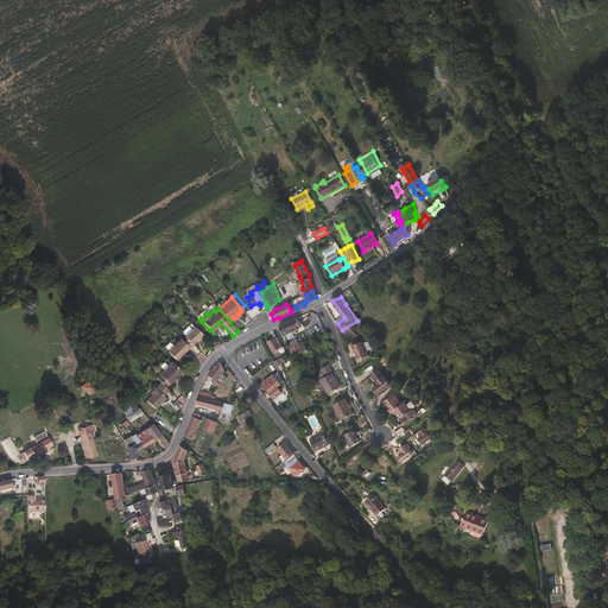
[(303,329),(298,320),(289,324),(293,335),(295,334),(295,335),(297,334),(296,333),(303,329)]
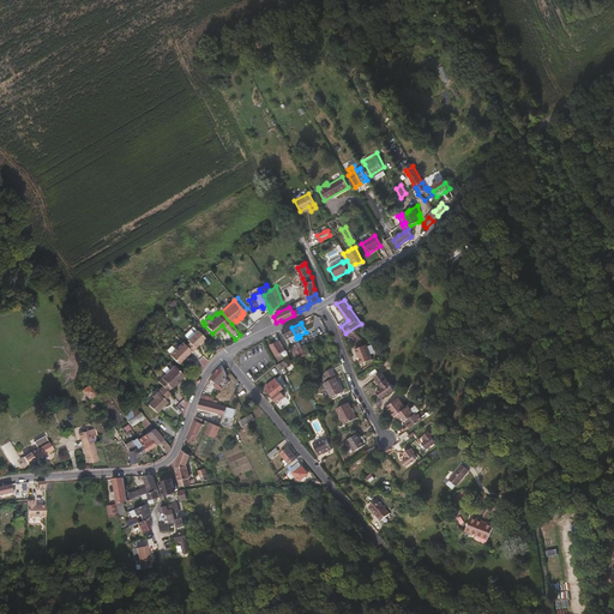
[(296,338),(292,327),(284,331),(289,342),(292,341),(293,343),(299,341),(298,338),(298,337),(296,338)]
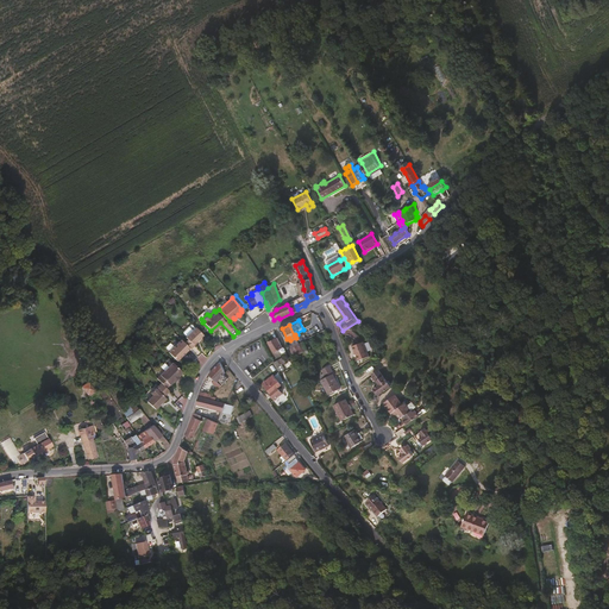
[(196,340),(203,334),(196,326),(186,336),(189,338),(186,341),(192,349),(199,343),(196,340)]
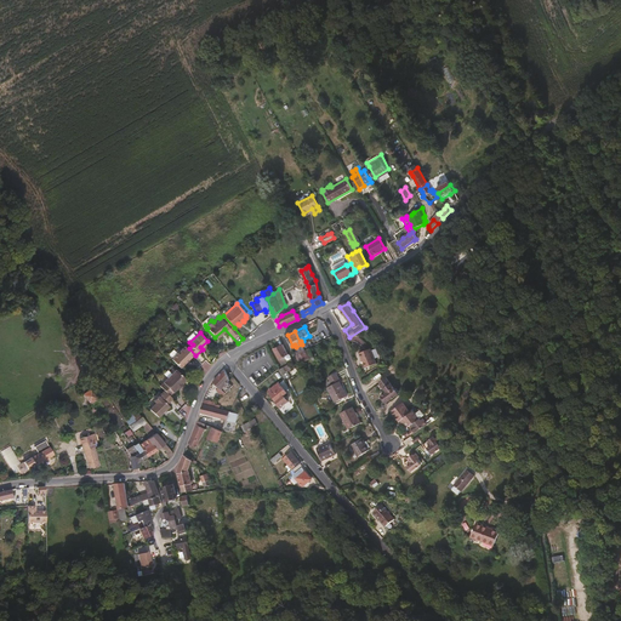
[(291,355),(286,345),(277,349),(284,366),(290,363),(288,358),(291,355)]
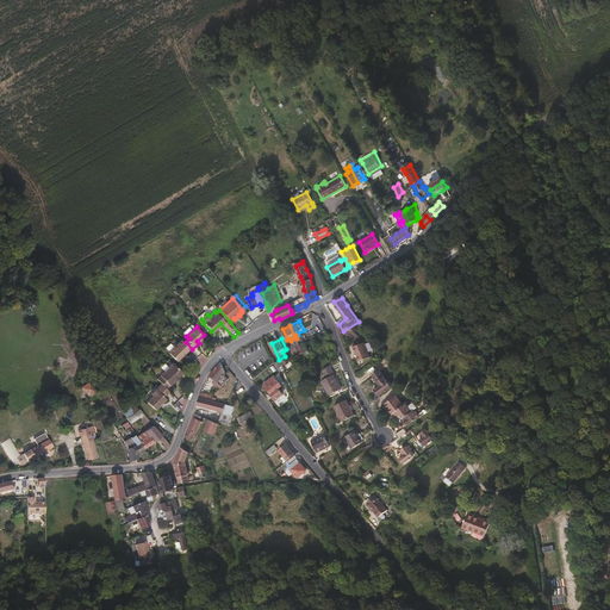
[(179,362),(192,349),(186,342),(184,340),(170,352),(179,362)]
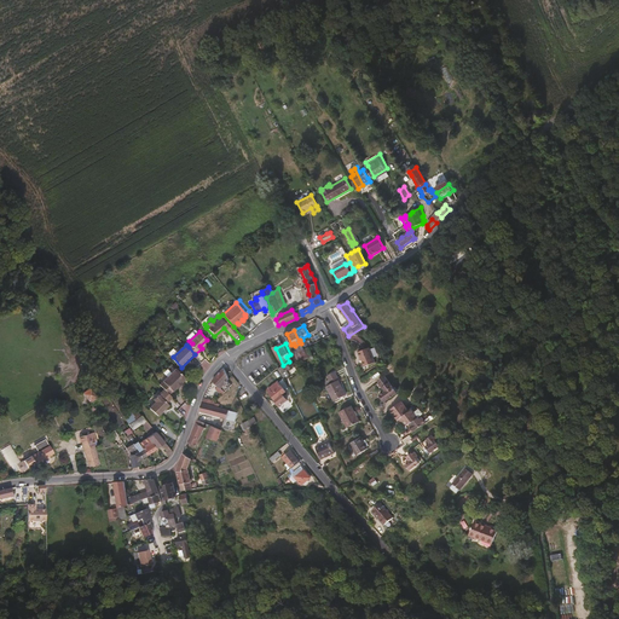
[(375,364),(372,358),(369,348),(358,352),(362,360),(364,368),(375,364)]
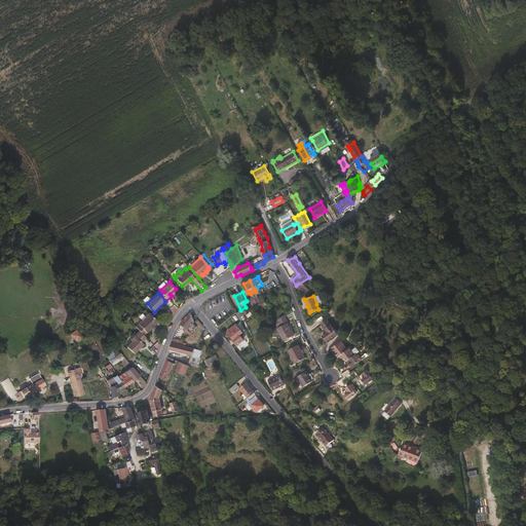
[(174,316),(180,310),(175,304),(168,310),(174,316)]
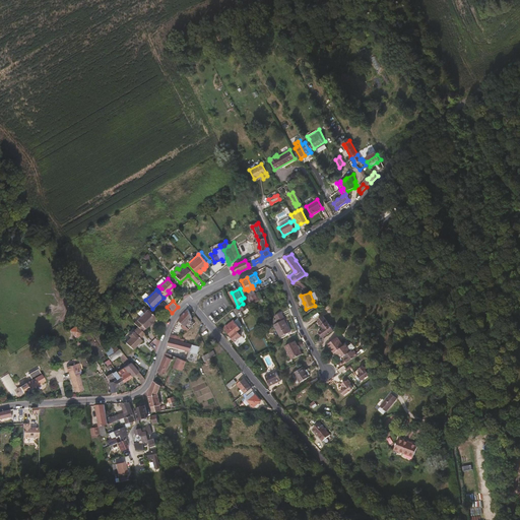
[(186,326),(195,318),(190,309),(180,319),(186,326)]
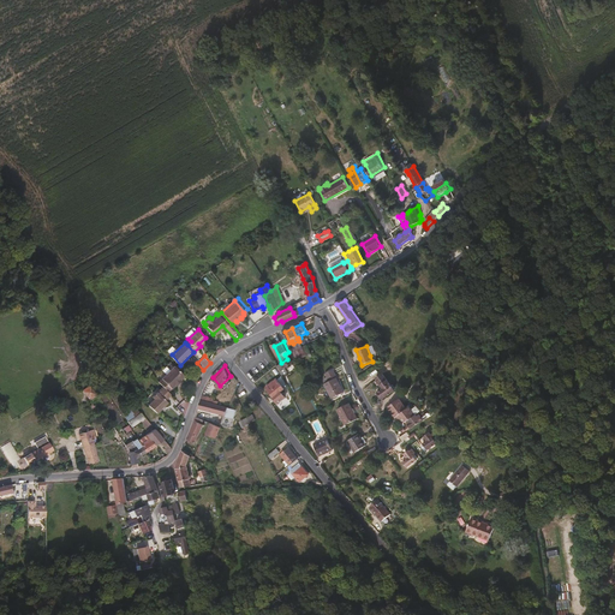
[(178,387),(185,381),(184,380),(186,377),(175,366),(167,375),(159,382),(162,387),(168,393),(177,386),(178,387)]
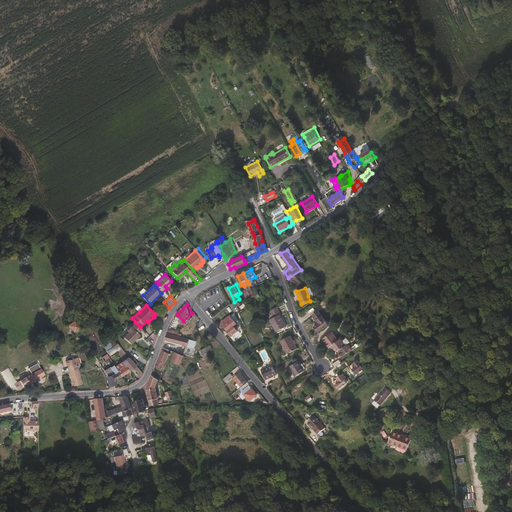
[(289,329),(283,317),(284,316),(281,309),(274,313),(277,320),(273,322),(279,334),(289,329)]
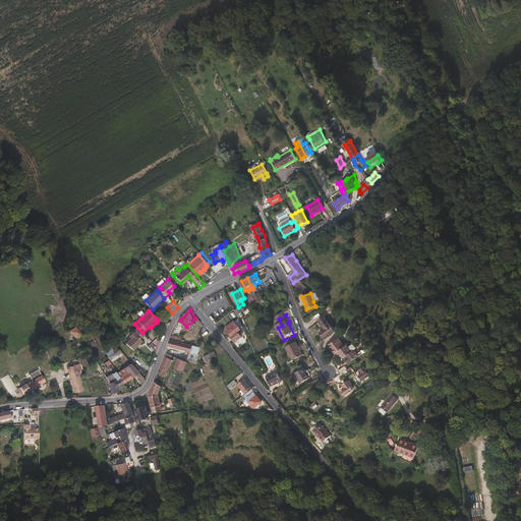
[(250,315),(242,320),(244,324),(252,320),(250,315)]
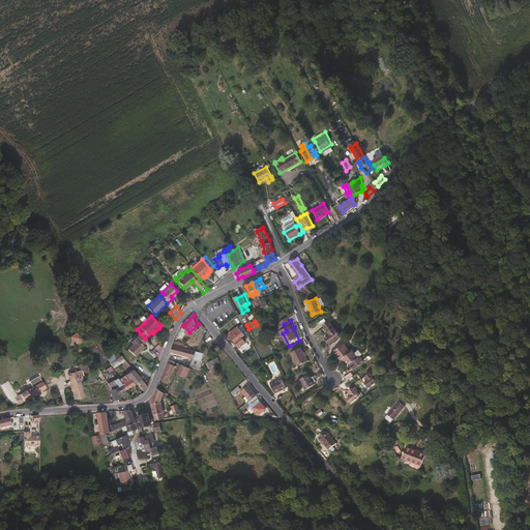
[(332,347),(344,339),(341,333),(340,333),(340,332),(333,324),(327,328),(334,337),(329,342),(332,347)]
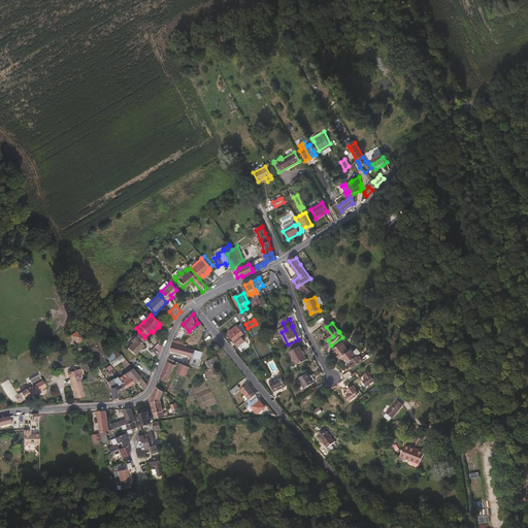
[(239,348),(246,341),(242,336),(244,333),(238,325),(230,332),(235,339),(234,340),(239,348)]
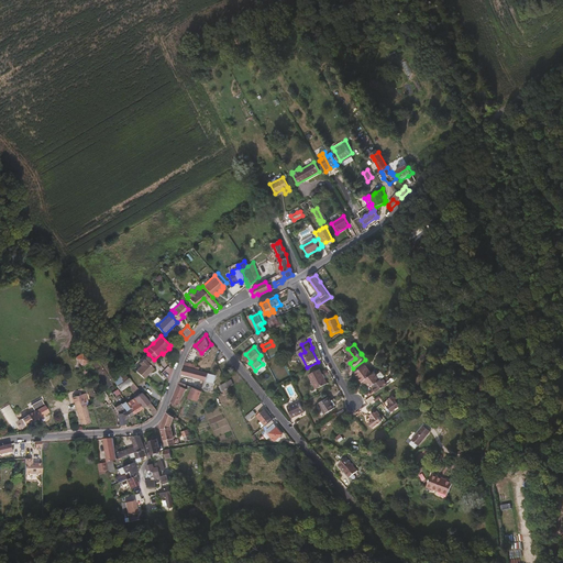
[(90,361),(87,357),(84,353),(77,356),(84,365),(90,361)]
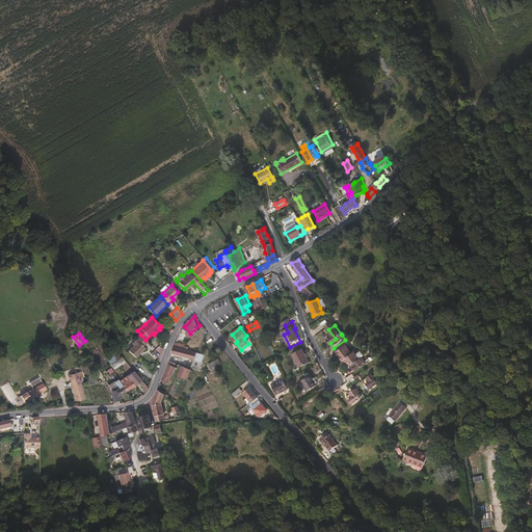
[(144,348),(143,347),(149,343),(145,340),(140,335),(131,344),(132,346),(127,350),(135,357),(144,348)]
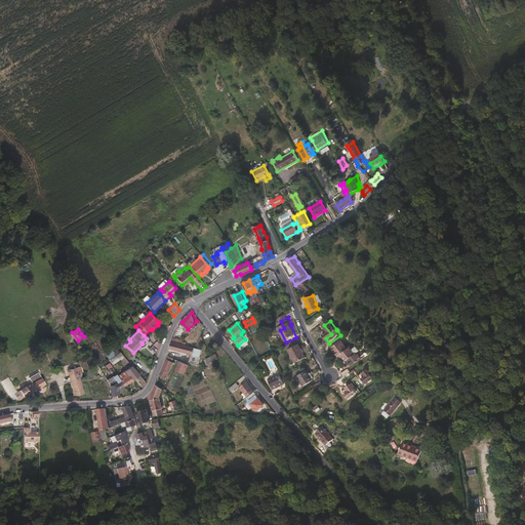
[(162,345),(155,341),(151,350),(159,353),(162,345)]
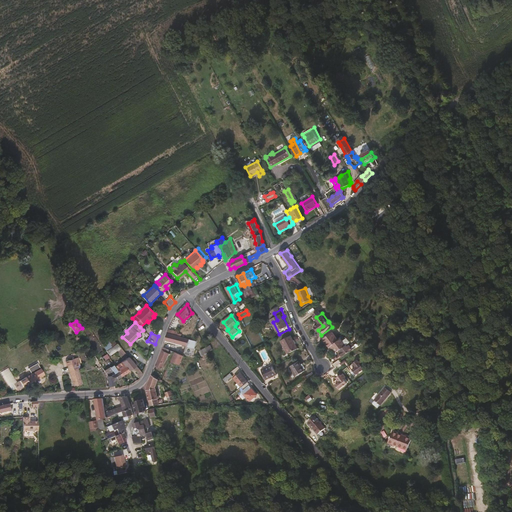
[(189,347),(191,339),(187,338),(182,337),(177,336),(168,333),(165,343),(168,343),(169,341),(187,346),(185,354),(187,351),(189,347)]
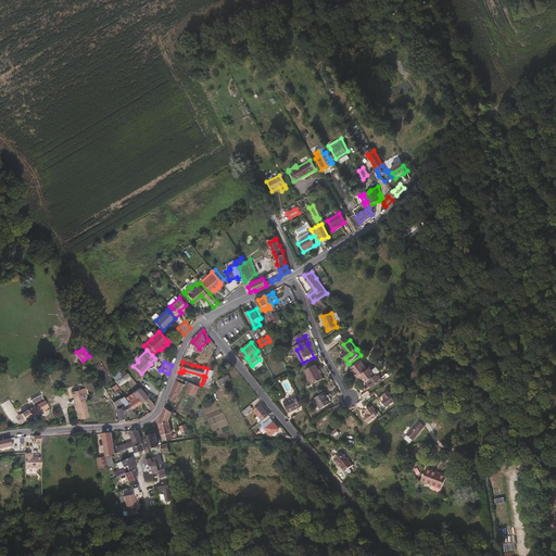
[(371,375),(365,365),(354,373),(361,382),(364,380),(368,388),(379,380),(374,373),(371,375)]
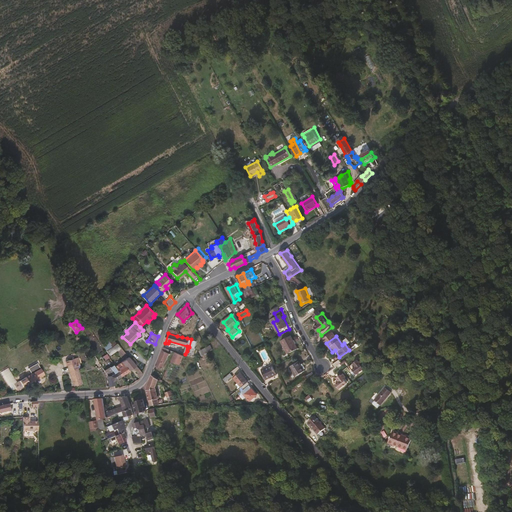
[(194,357),(198,341),(191,339),(189,347),(187,351),(185,354),(188,355),(194,357)]
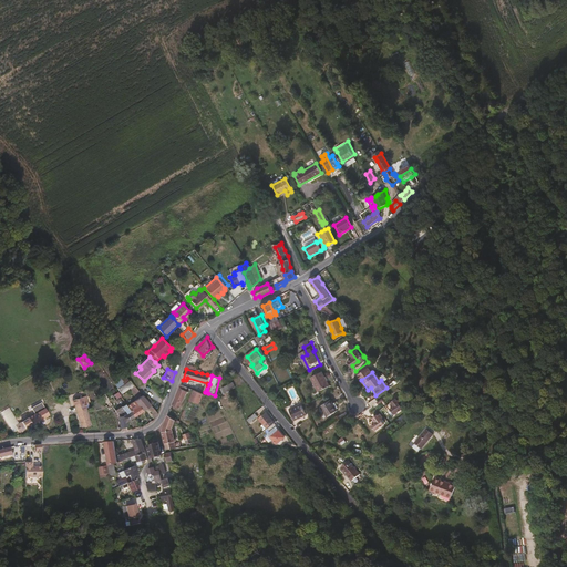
[(332,390),(325,375),(313,380),(321,395),(332,390)]
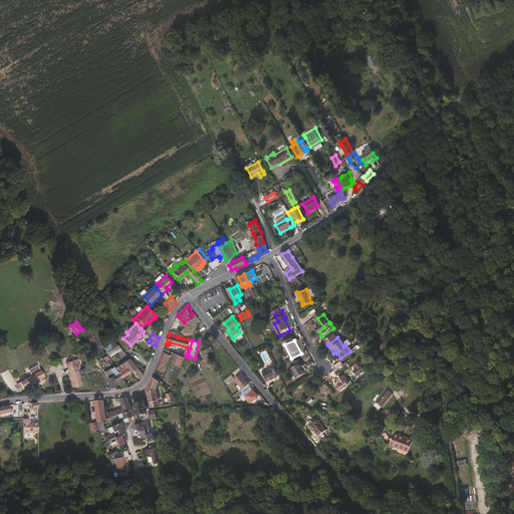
[(125,355),(118,345),(117,344),(107,352),(111,357),(117,352),(122,358),(125,355)]
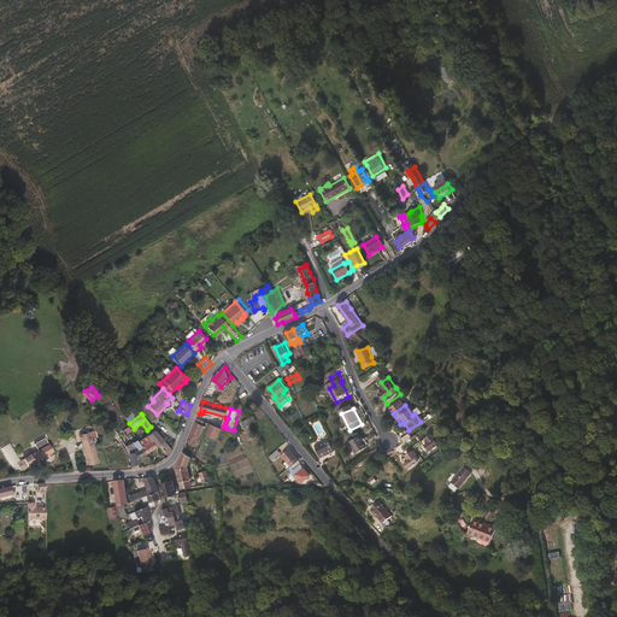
[(245,429),(252,425),(257,423),(253,417),(248,419),(242,423),(245,429)]
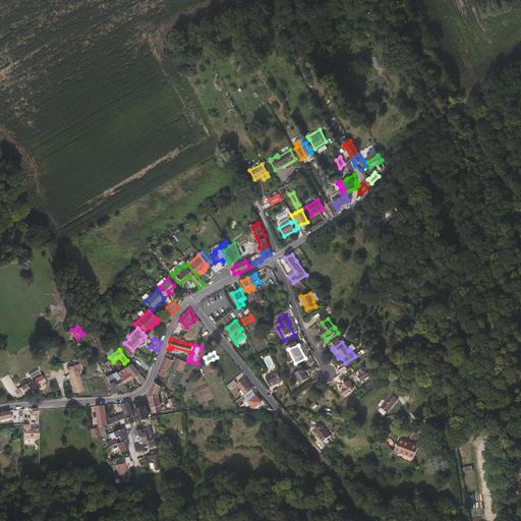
[(165,375),(173,359),(172,359),(173,356),(167,354),(159,373),(165,375)]
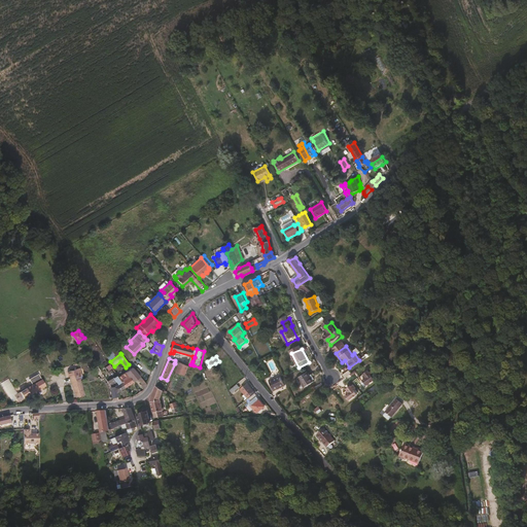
[(184,377),(187,369),(188,366),(181,363),(176,373),(184,377)]
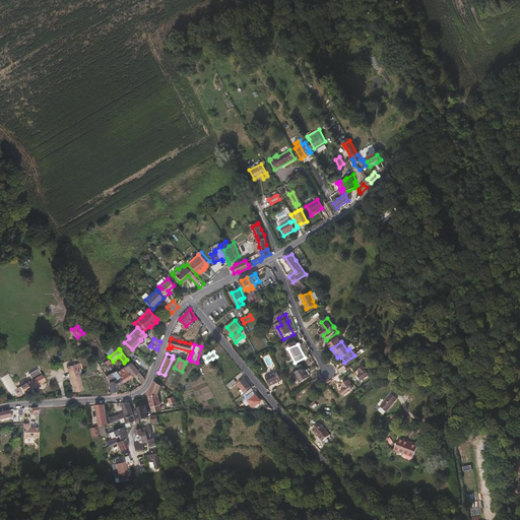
[(84,390),(80,374),(83,374),(79,363),(68,367),(76,392),(84,390)]
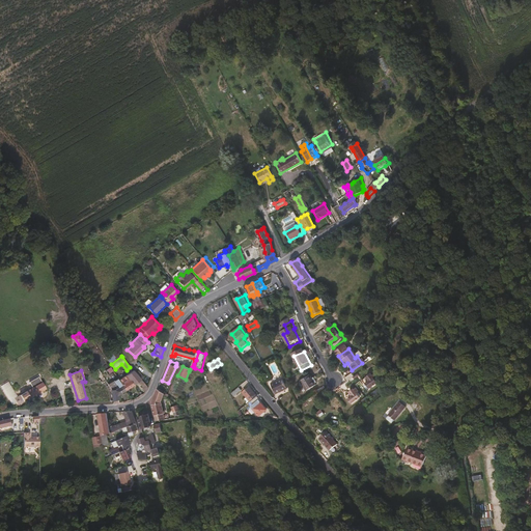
[(148,389),(133,370),(130,373),(120,380),(129,391),(138,384),(145,394),(148,389)]
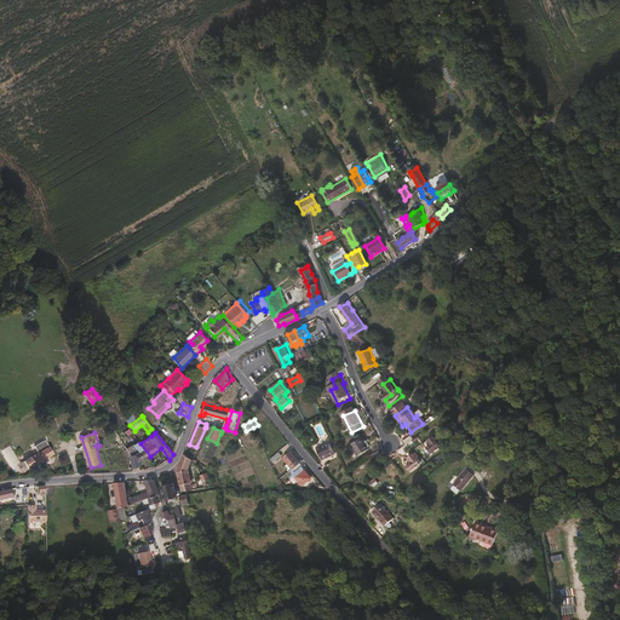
[(34,446),(38,452),(40,451),(49,446),(45,438),(34,446)]
